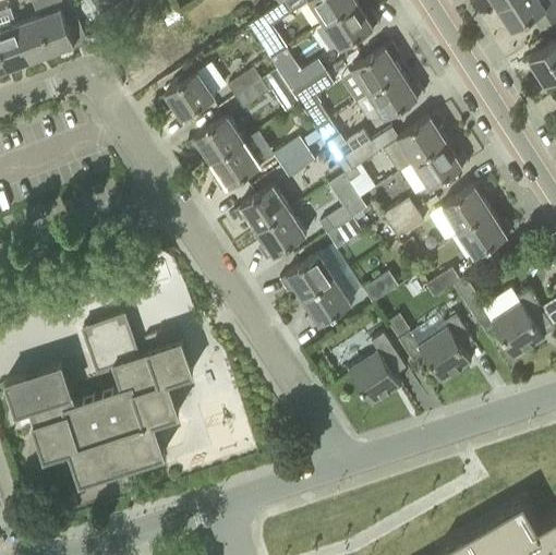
[(14,12),(16,21),(63,7),(61,0),(29,0),(33,7),(14,12)]
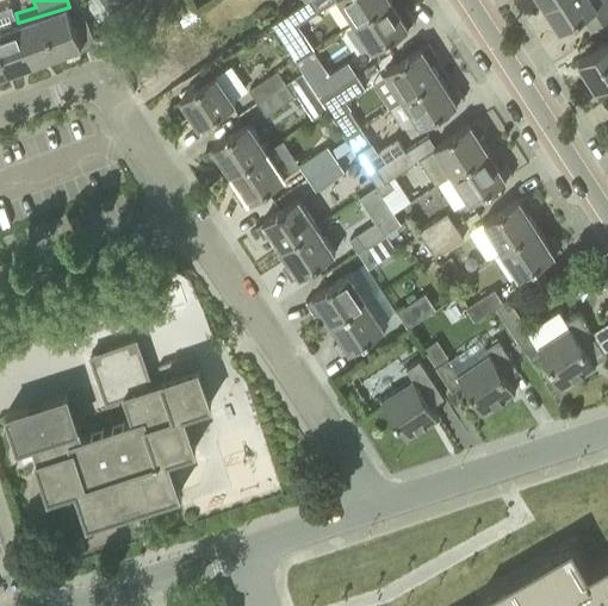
[(335,0),(353,26),(389,2),(386,0),(335,0)]
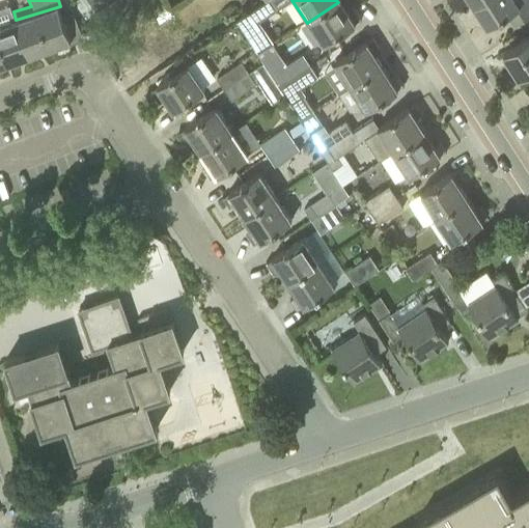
[(466,0),(473,9),(488,0),(466,0)]
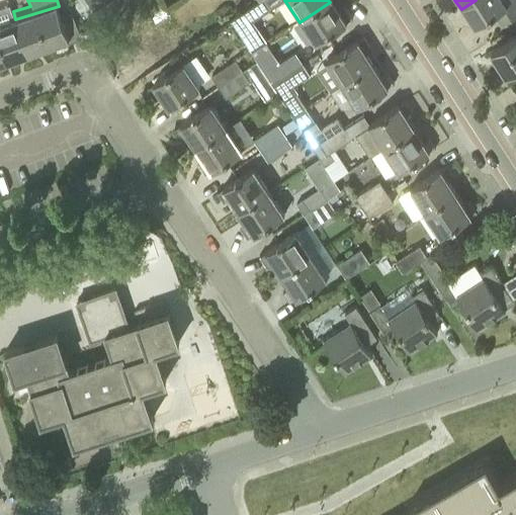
[(501,0),(500,1),(499,0),(476,0),(461,9),(474,28),(493,16),(500,26),(515,16),(515,5),(512,0),(501,0)]
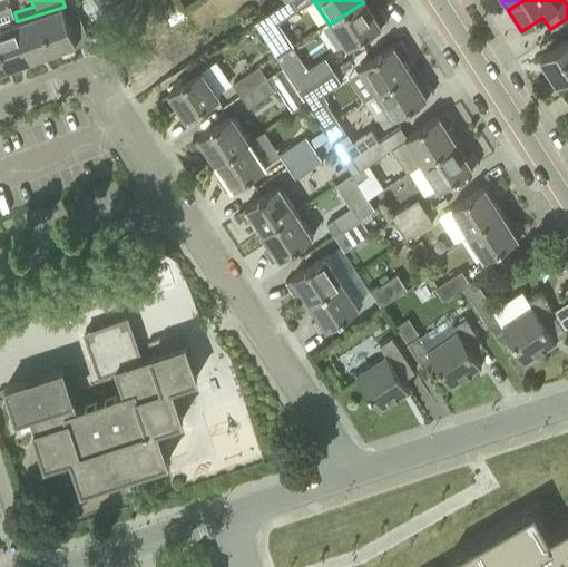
[(346,50),(387,25),(379,12),(372,17),(363,2),(330,25),(346,50)]
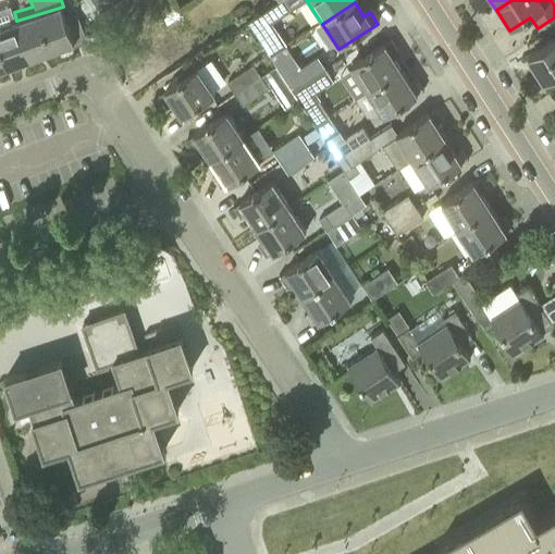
[(262,31),(287,14),(280,3),(256,21),(262,31)]
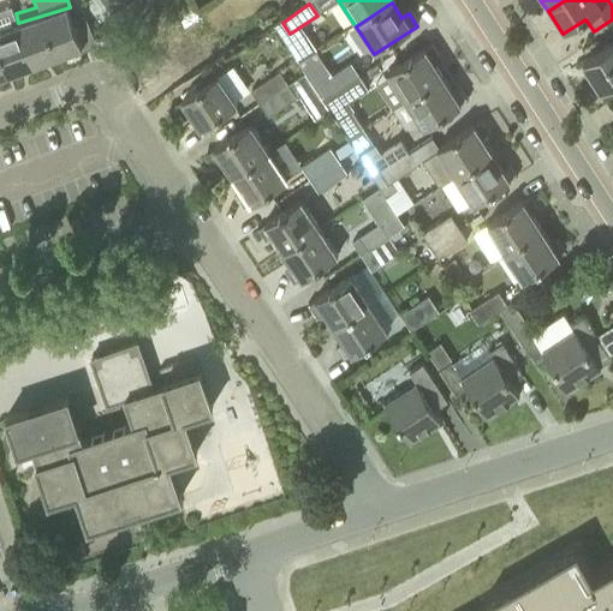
[(55,59),(81,49),(66,10),(41,18),(55,59)]
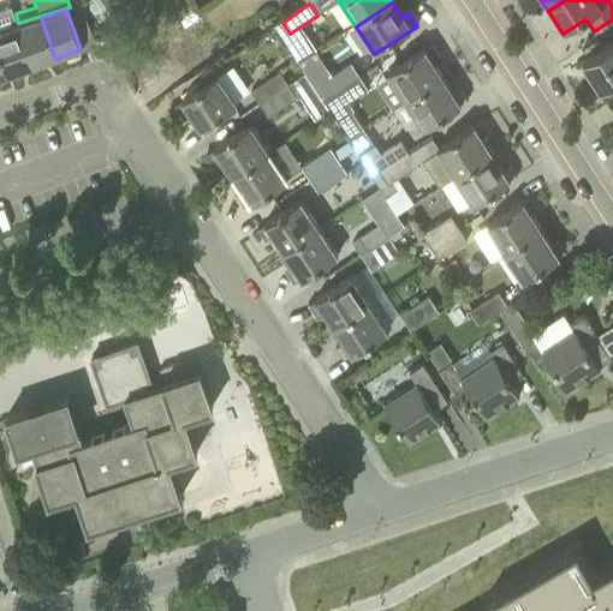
[(55,59),(41,18),(16,28),(31,69),(55,59)]
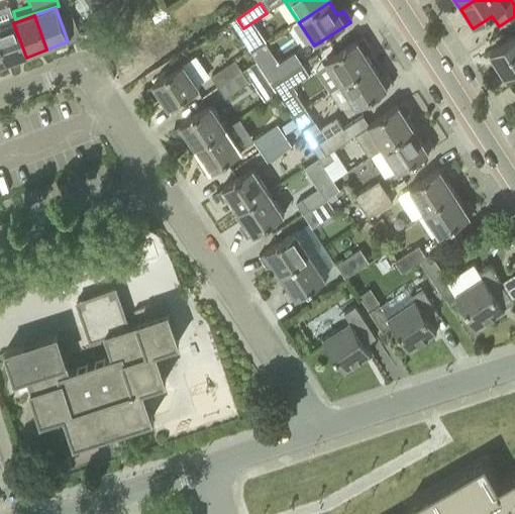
[(26,58),(13,23),(0,27),(0,49),(5,65),(26,58)]
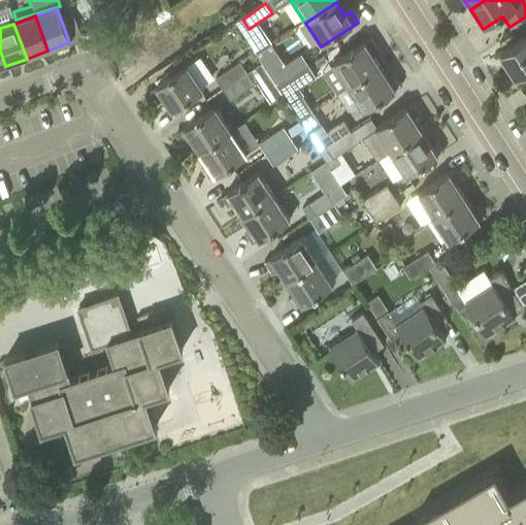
[(525,36),(499,54),(515,78),(525,70),(525,36)]
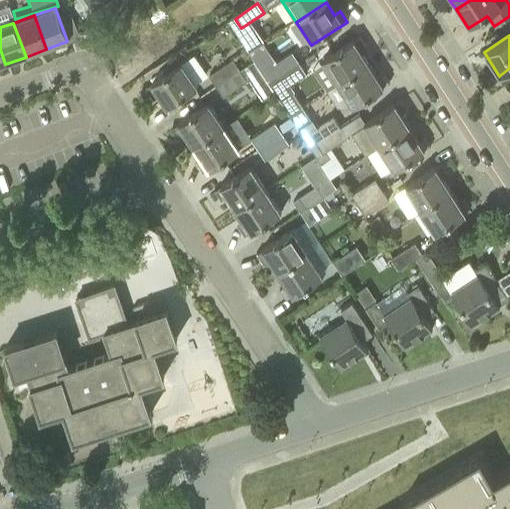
[(365,50),(358,39),(321,62),(336,85),(367,66),(359,54),(365,50)]
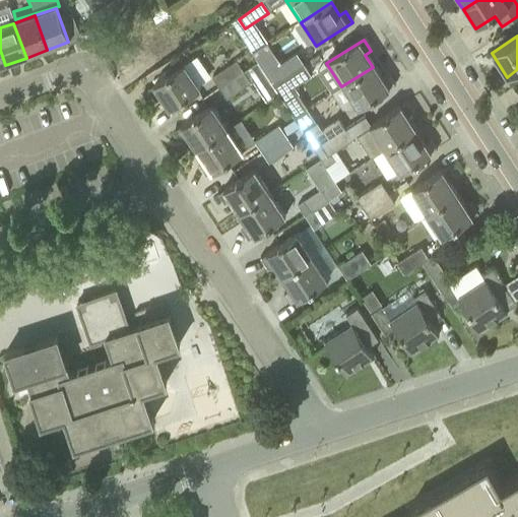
[(278,82),(302,67),(296,55),(271,70),(278,81),(278,82)]
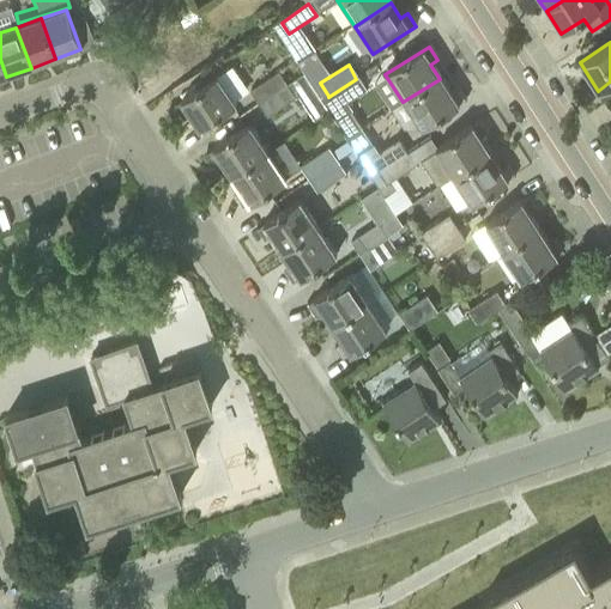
[(235,107),(233,103),(242,97),(240,92),(241,85),(234,73),(227,71),(173,107),(181,120),(188,115),(198,131),(235,107)]
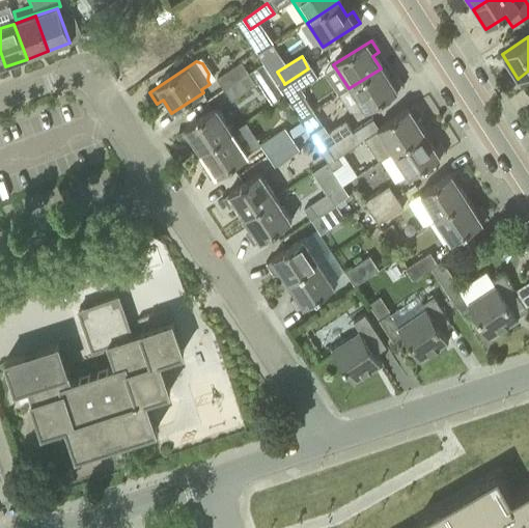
[(216,81),(223,92),(248,76),(241,64),(216,81)]
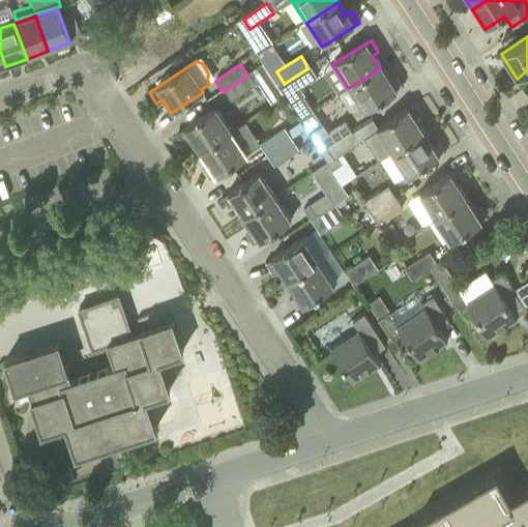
[(261,66),(247,76),(252,83),(266,74),(261,66)]
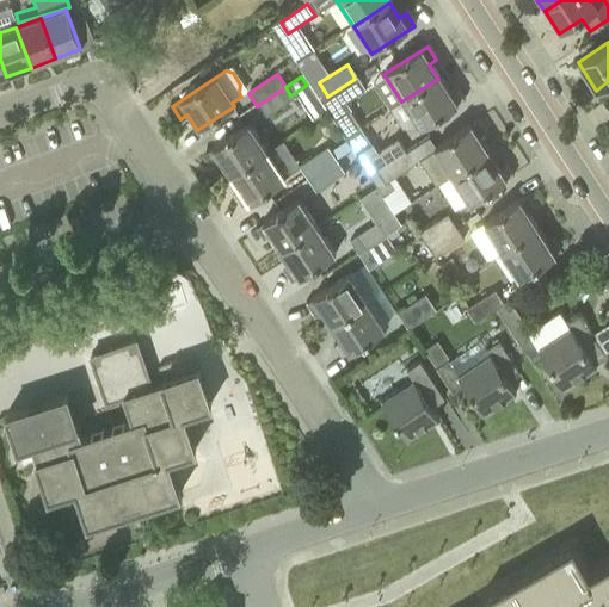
[(349,112),(344,104),(363,92),(355,79),(327,97),(327,95),(318,100),(332,123),(349,112)]
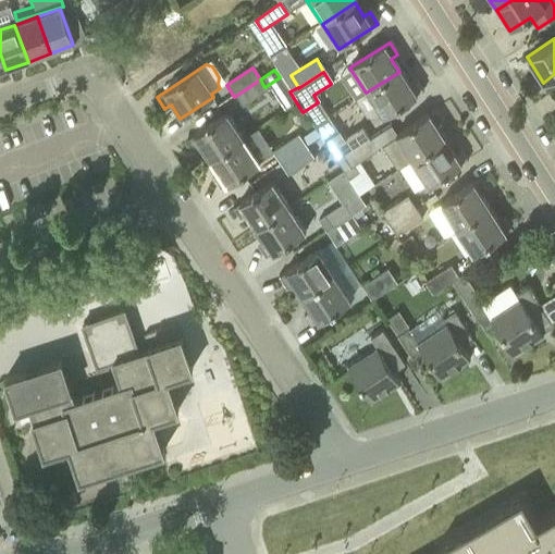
[(366,93),(382,118),(383,119),(422,93),(414,81),(408,85),(399,72),(366,93)]
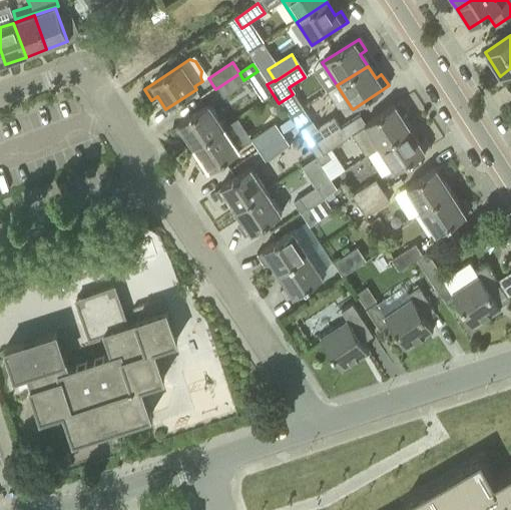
[(215,89),(222,100),(246,84),(239,73),(215,89)]
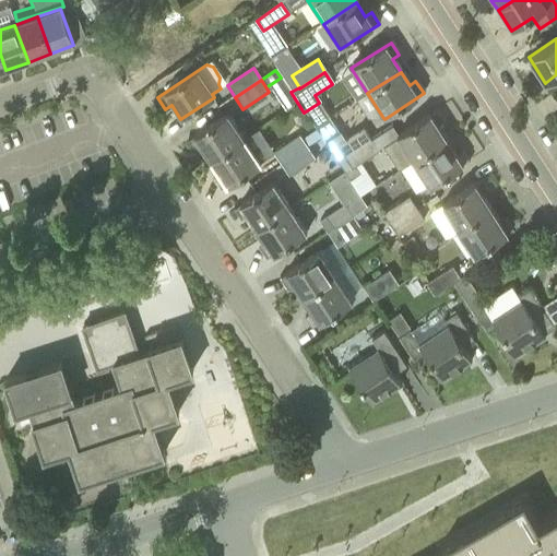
[(400,170),(412,163),(446,142),(437,128),(443,123),(436,111),(395,138),(398,140),(383,149),(398,170),(399,169),(400,170)]
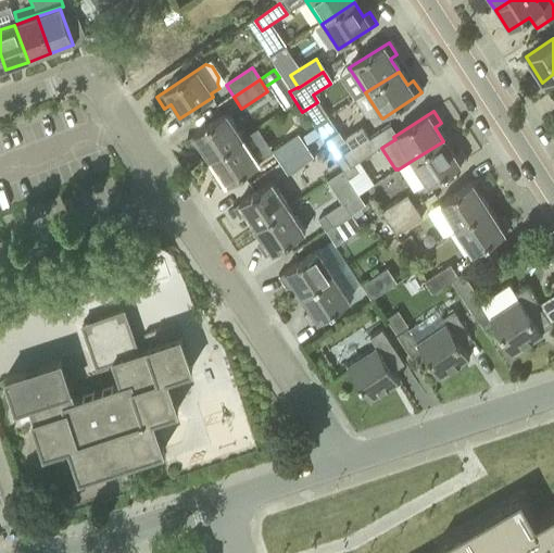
[(225,115),(186,141),(193,153),(200,149),(209,162),(241,140),(225,115)]
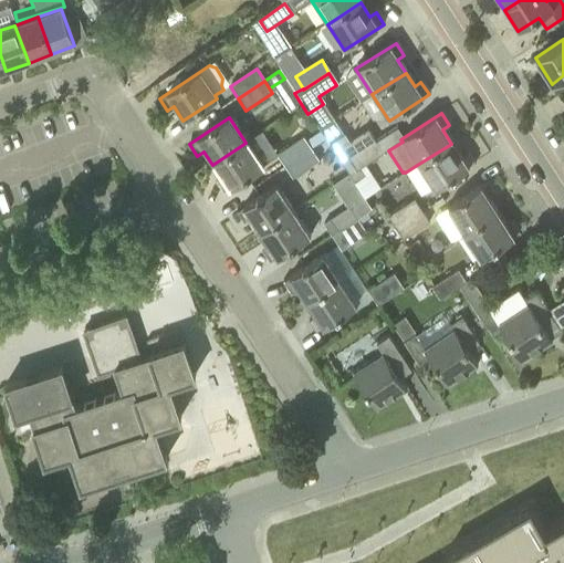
[(342,164),(375,143),(367,132),(348,144),(343,136),(330,144),(342,164)]
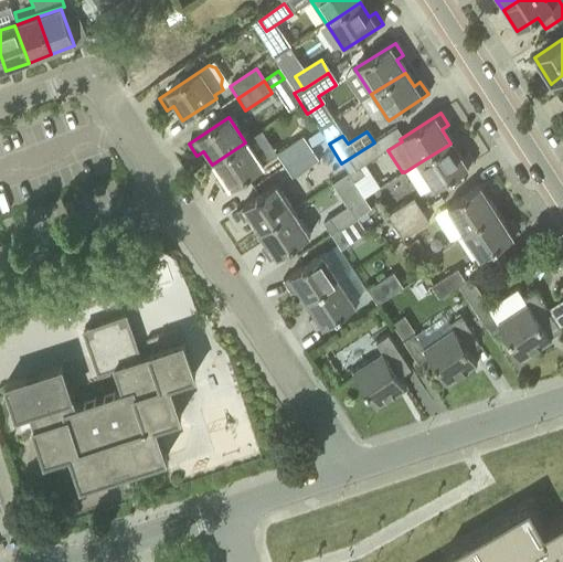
[(310,151),(310,150),(301,137),(275,156),(284,169),(310,151)]
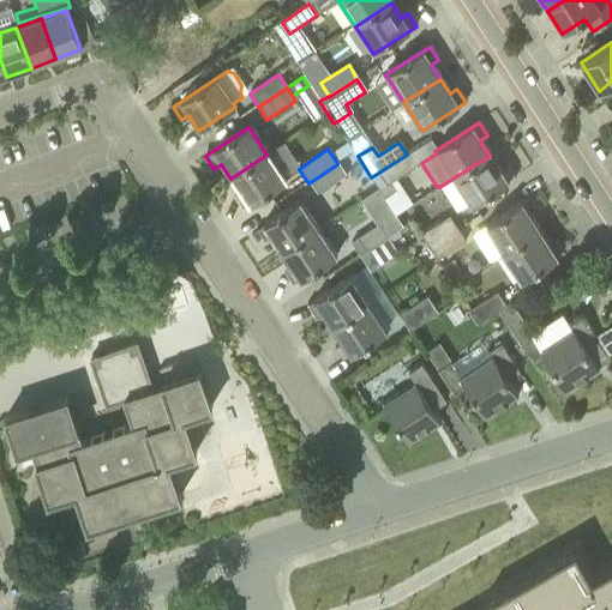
[(233,198),(243,211),(285,182),(267,155),(231,179),(240,193),(233,198)]
